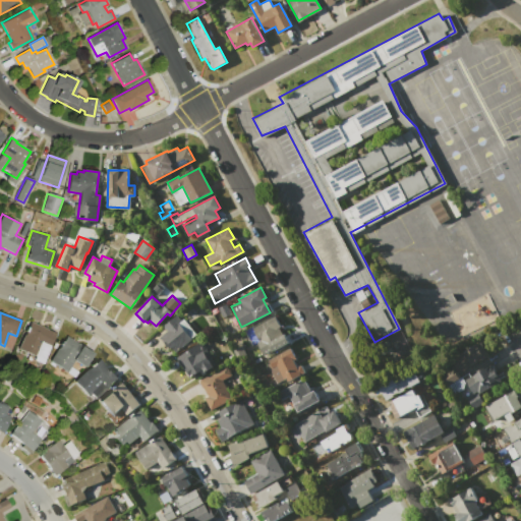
[(176,352),(171,346),(168,348),(159,337),(168,330),(164,325),(176,314),(181,321),(183,319),(197,335),(176,352)]
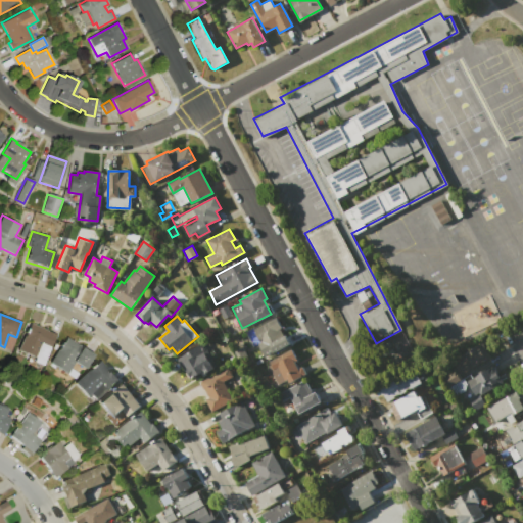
[(277,317),(283,330),(281,331),(284,335),(285,335),(290,342),(267,354),(264,350),(266,349),(262,342),(260,343),(253,329),(277,317)]
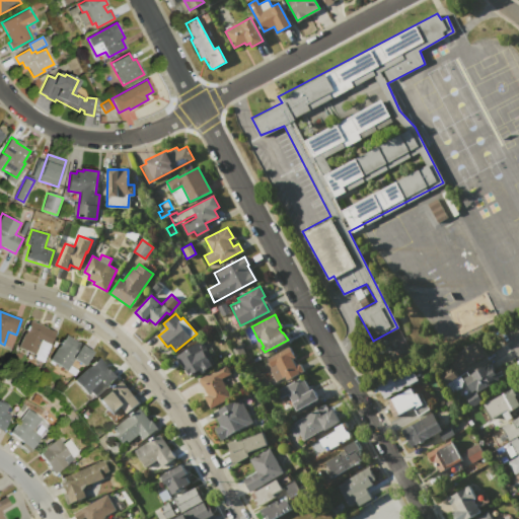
[(43,363),(32,359),(34,355),(18,348),(29,320),(47,326),(46,328),(55,331),(43,363)]
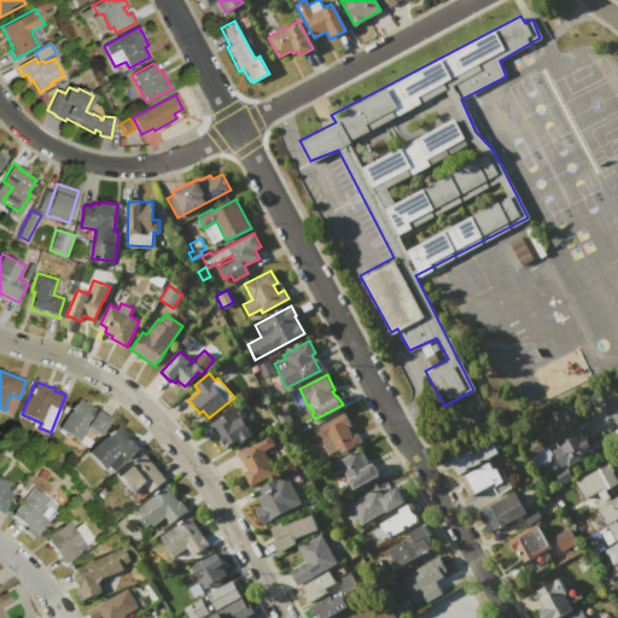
[(58,427),(68,413),(69,413),(79,398),(111,419),(100,436),(88,429),(79,442),(58,427)]
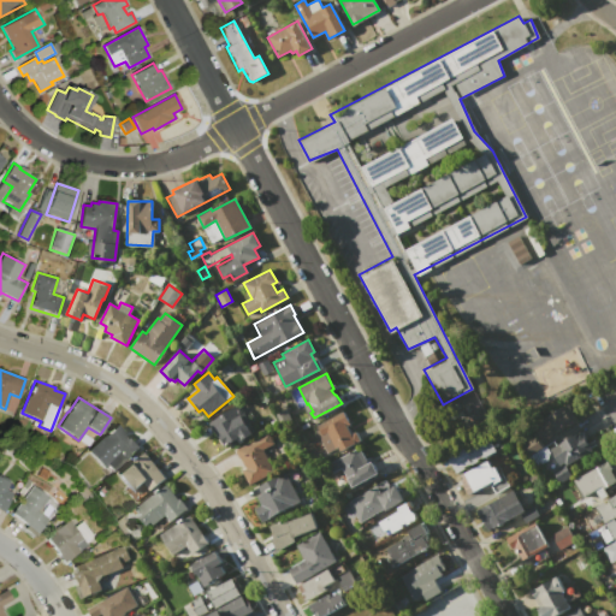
[(209,421),(240,404),(256,432),(243,440),(240,436),(224,445),(209,421)]
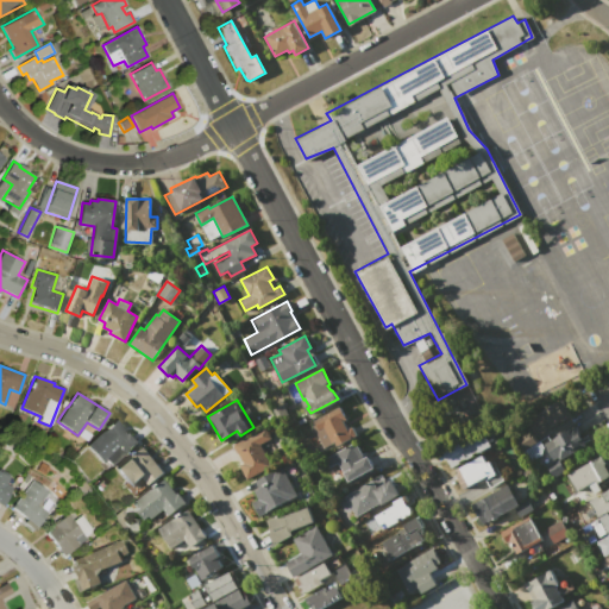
[(570,418),(535,435),(526,419),(560,400),(570,418)]
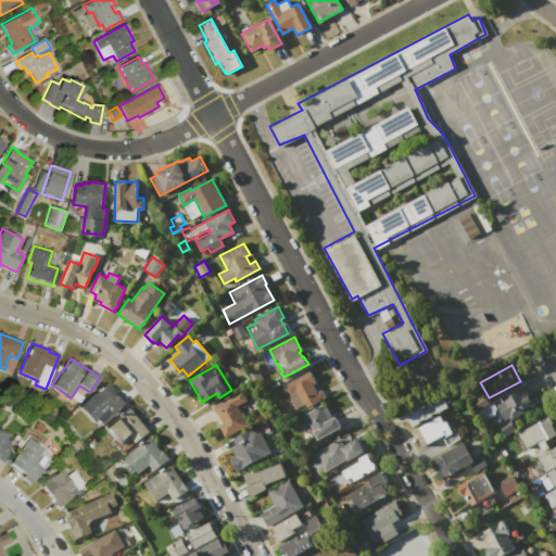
[(286,383),(311,370),(316,382),(313,383),(317,391),(320,390),(325,397),(306,407),(305,404),(295,408),(286,389),(288,388),(286,383)]
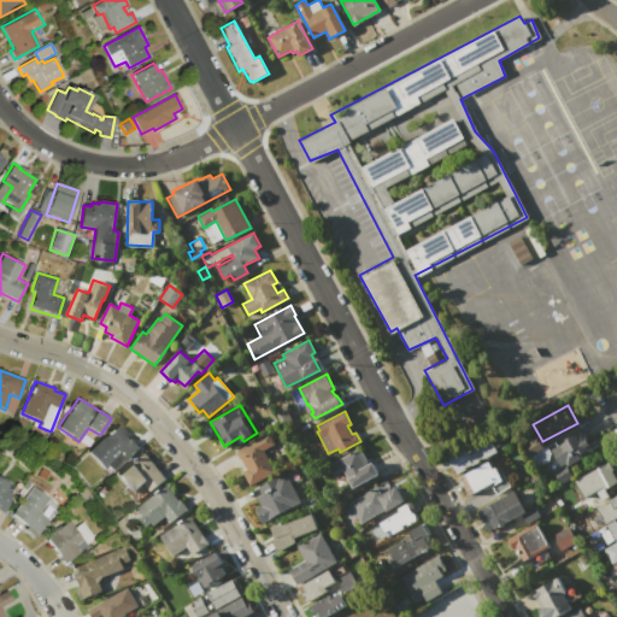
[(87,451),(104,436),(117,424),(130,439),(131,438),(140,447),(127,459),(125,458),(113,469),(115,470),(110,475),(87,451)]
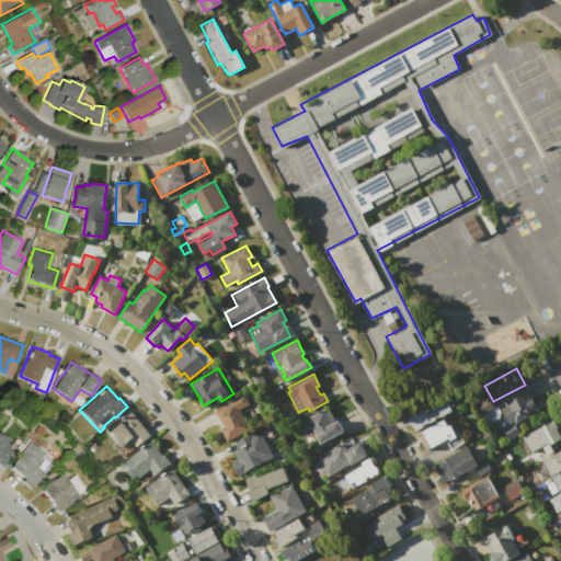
[(416,431),(408,414),(451,390),(460,407),(416,431)]
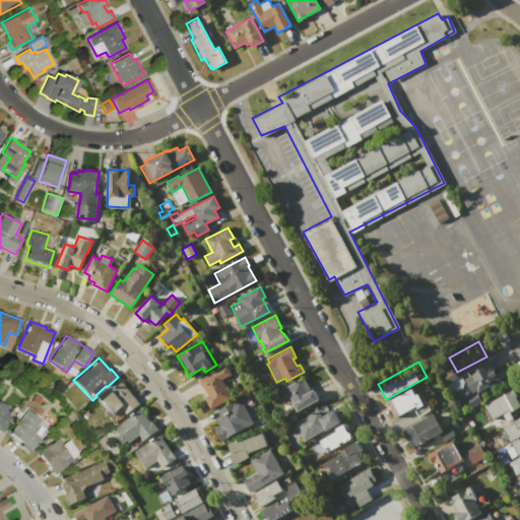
[(500,381),(477,393),(476,390),(471,393),(463,378),(491,364),(500,381)]
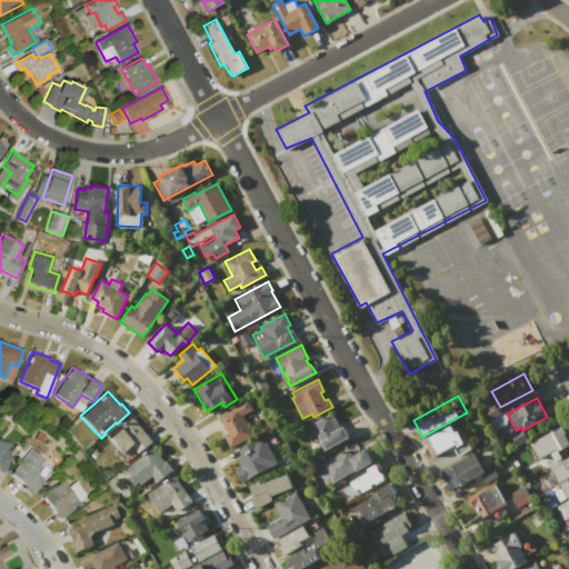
[(230,448),(223,433),(227,431),(222,422),(221,423),(217,416),(248,399),(253,410),(243,415),(255,436),(230,448)]
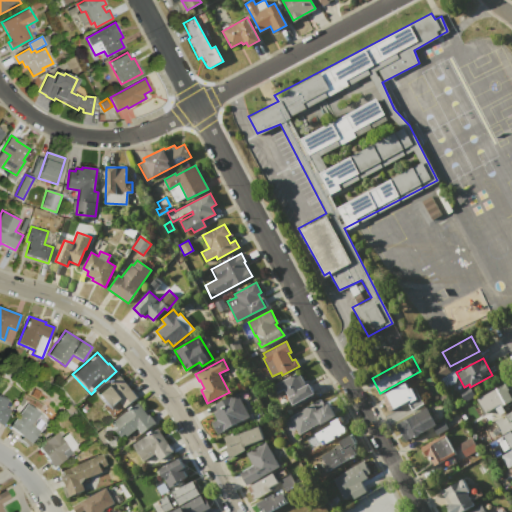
[(450,371),(437,378),(432,369),(445,362),(450,371)]
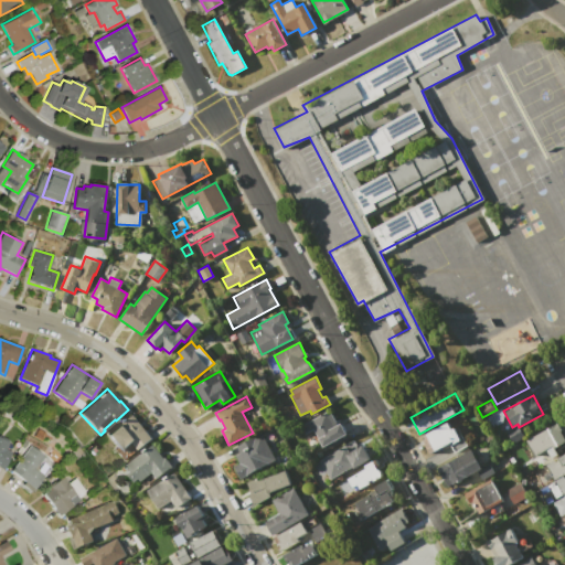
[(301,424),(326,412),(328,415),(331,413),(338,424),(340,423),(347,434),(321,446),(312,429),(306,433),(301,424)]
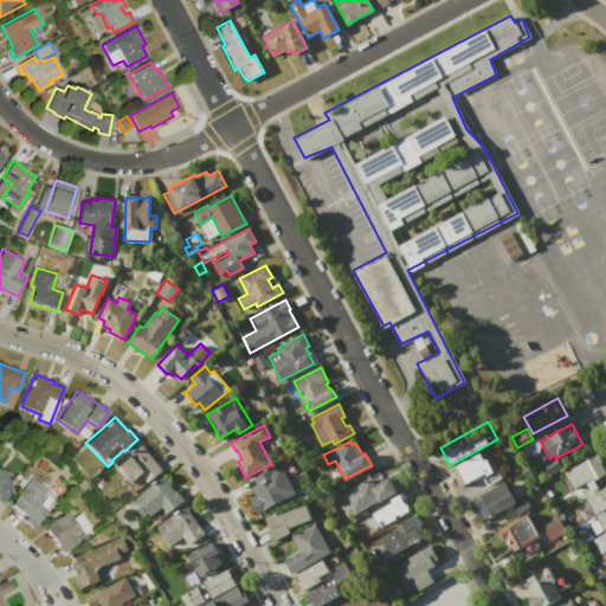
[(114,466),(131,452),(133,453),(142,445),(163,470),(148,483),(141,475),(129,485),(114,466)]
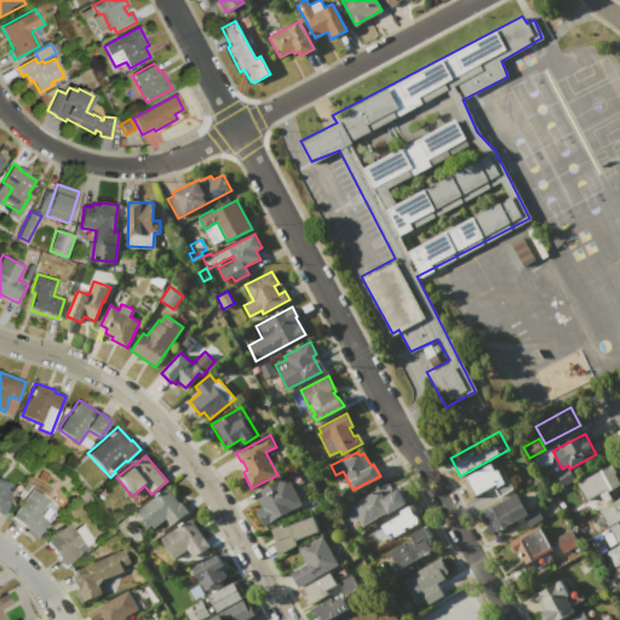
[(464,478),(491,464),(494,471),(498,469),(505,482),(500,484),(498,482),(471,498),(463,483),(466,481),(464,478)]
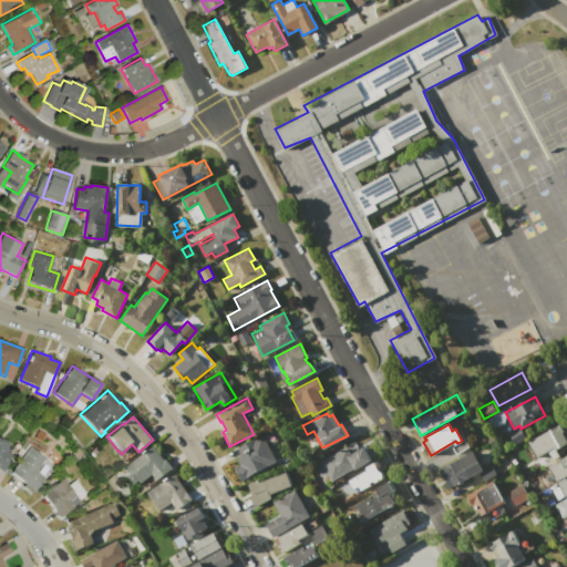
[(527,442),(558,424),(563,432),(560,433),(566,443),(555,450),(558,455),(552,460),(546,451),(536,456),(527,442)]
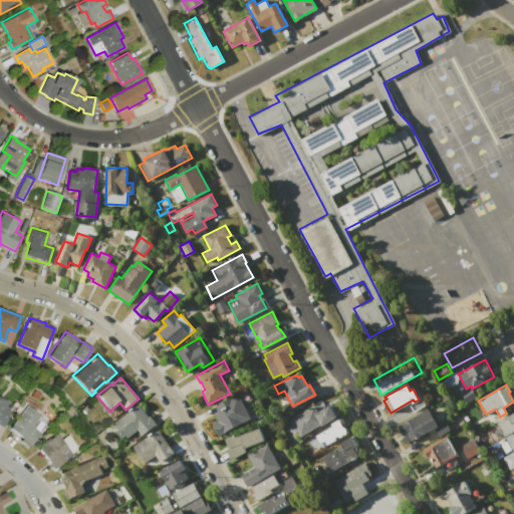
[(218,436),(213,424),(217,421),(210,408),(238,394),(251,419),(218,436)]
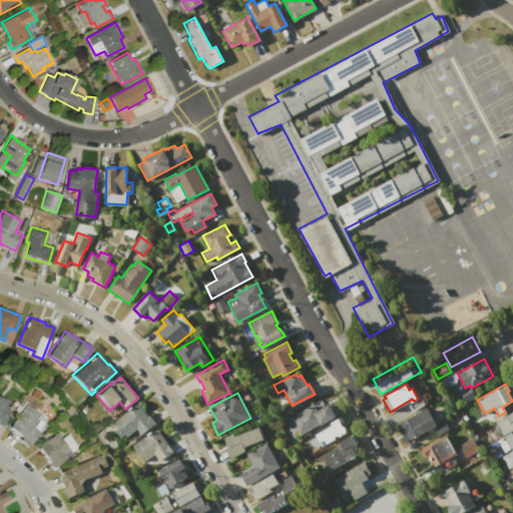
[(2,426),(0,425),(0,398),(8,402),(5,408),(10,410),(2,426)]
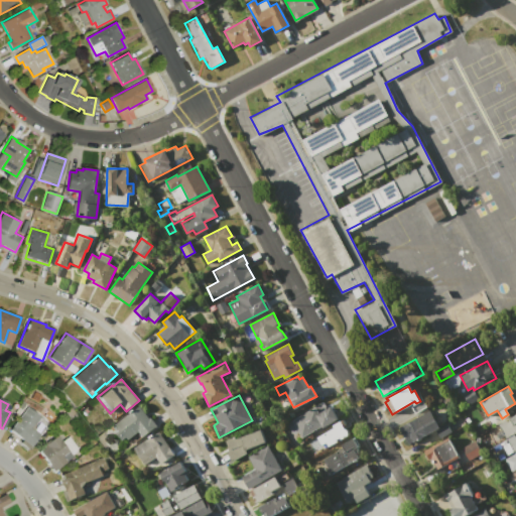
[(9,428),(29,406),(40,416),(29,428),(39,436),(28,449),(20,442),(22,440),(9,428)]
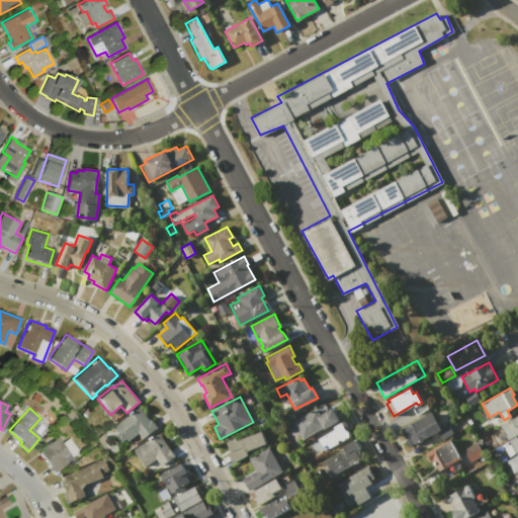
[(111,429),(127,416),(128,417),(141,408),(150,420),(152,418),(158,427),(144,438),(140,433),(130,441),(127,439),(122,442),(111,429)]
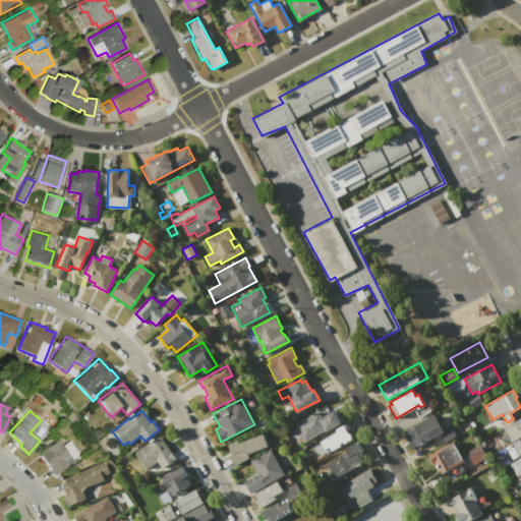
[(303,442),(294,423),(317,411),(322,417),(335,410),(342,424),(326,432),(325,430),(303,442)]
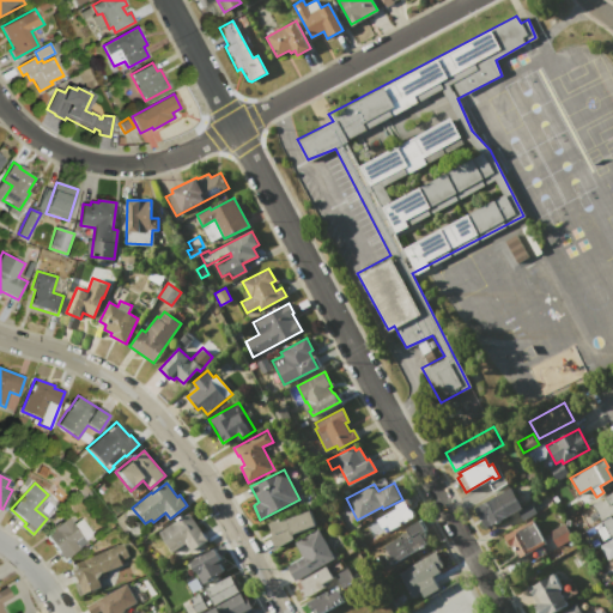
[(520,509),(487,527),(477,507),(509,489),(520,509)]
